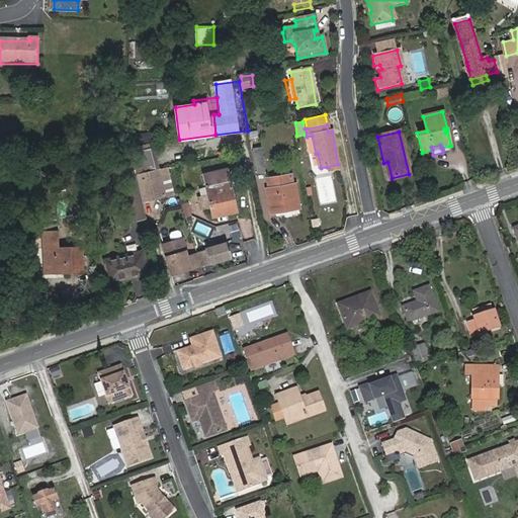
[(252,149),(257,176),(265,174),(260,148),(252,149)]
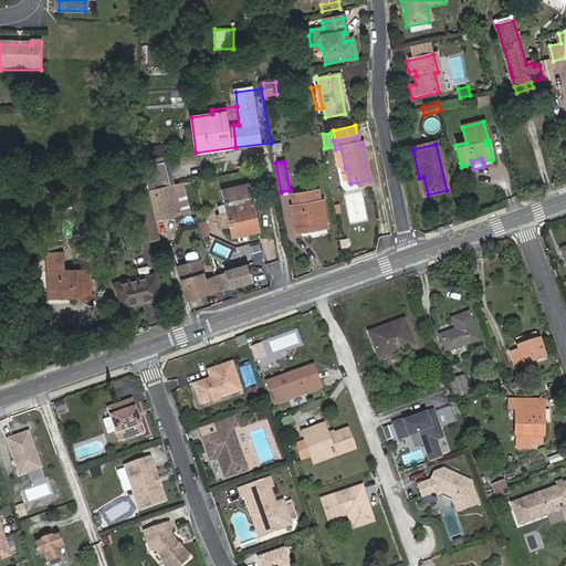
[(148,191),(150,200),(155,220),(161,219),(155,190),(173,186),(167,163),(143,168),(148,191)]
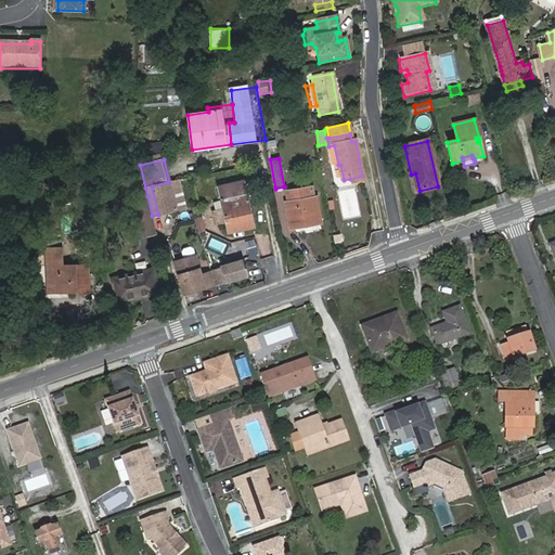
[(218,186),(227,232),(254,226),(249,203),(256,202),(252,180),(218,186)]
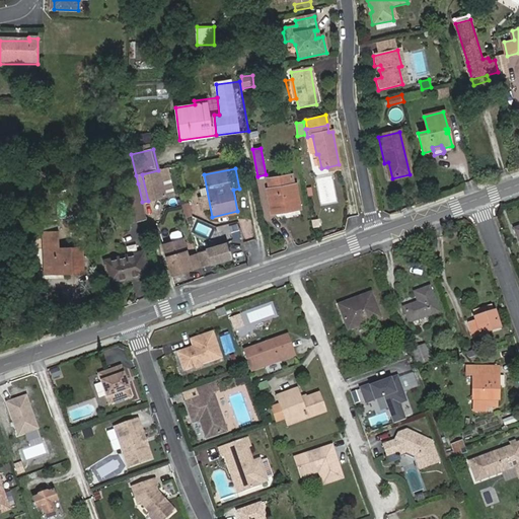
[(142,174),(148,201),(165,197),(158,170),(142,174)]
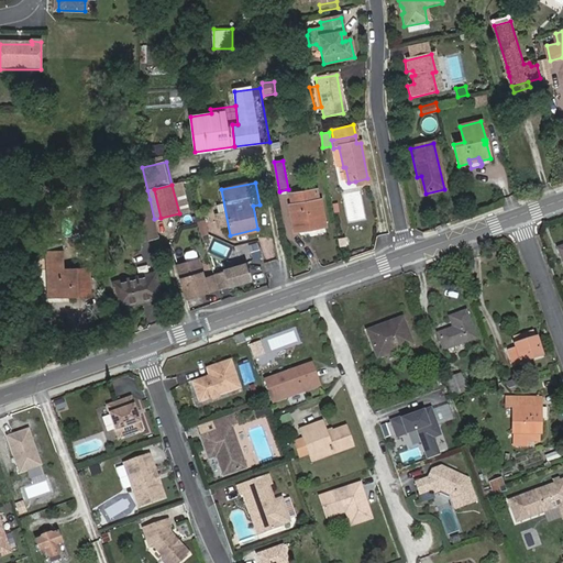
[(302,199),(306,199),(317,196),(316,189),(301,192),(302,199)]
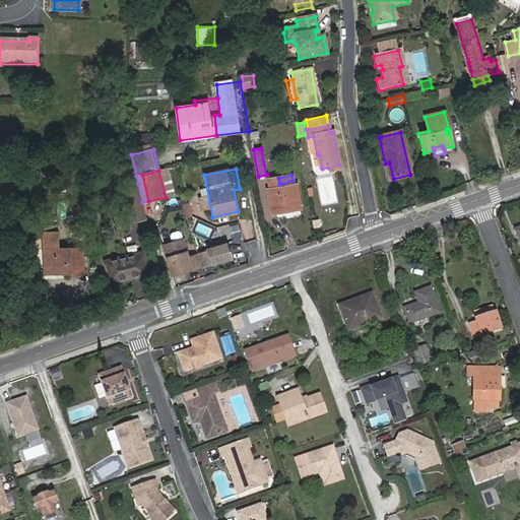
[(265,181),(268,190),(282,188),(282,184),(279,184),(278,178),(265,181)]
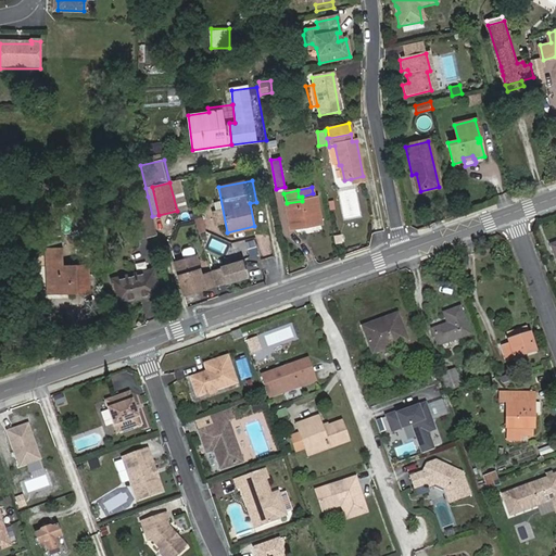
[(302,201),(287,203),(291,229),(320,225),(316,199),(315,197),(314,198),(313,193),(302,197),(302,201)]
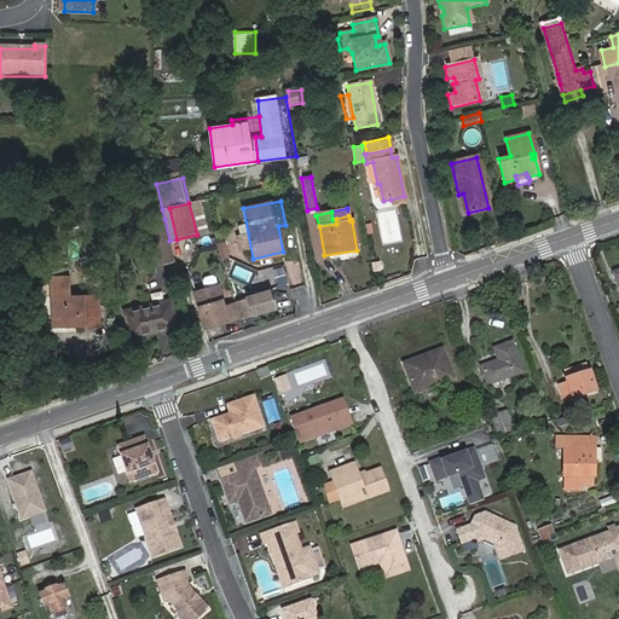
[(169,241),(165,219),(150,223),(158,265),(174,261),(169,241)]
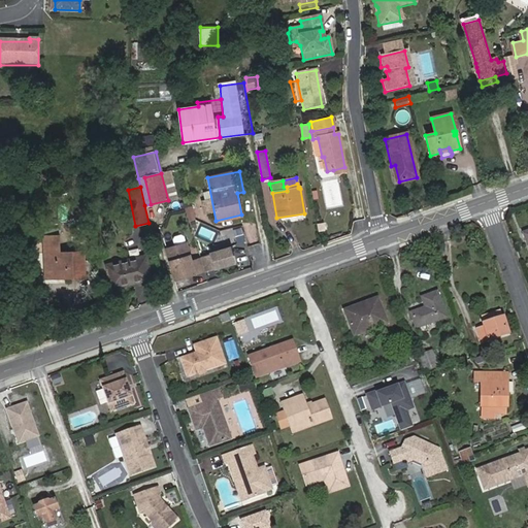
[(190,222),(197,220),(193,205),(186,207),(190,222)]
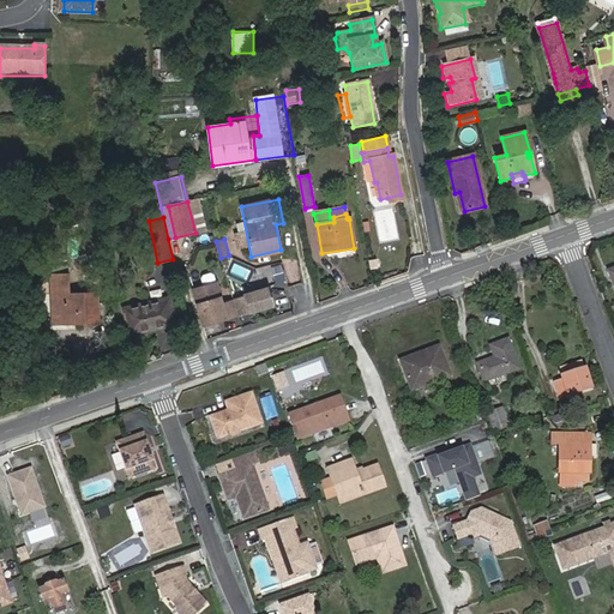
[(234,262),(228,274),(248,282),(253,269),(234,262)]
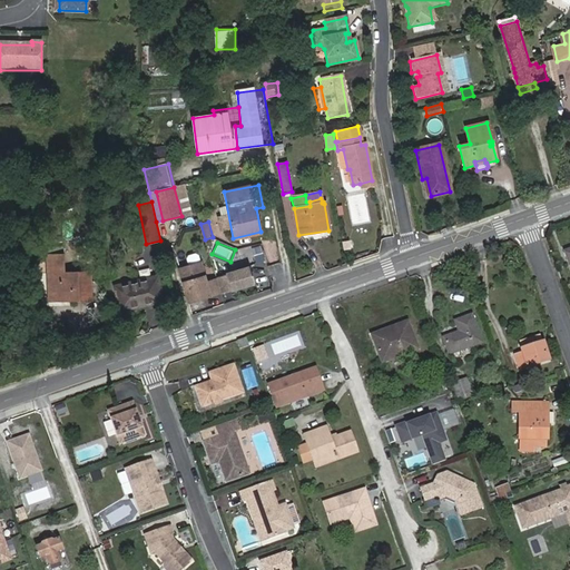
[(64,269),(64,252),(47,252),(49,298),(89,297),(89,268),(64,269)]
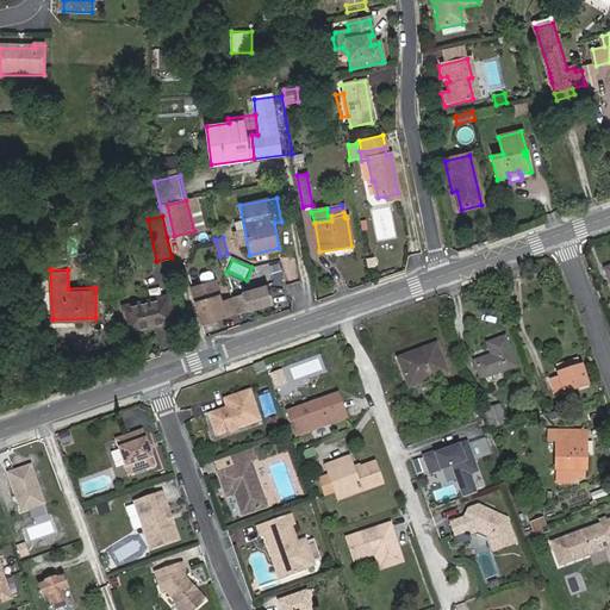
[(254,285),(266,282),(263,274),(253,278),(254,285)]
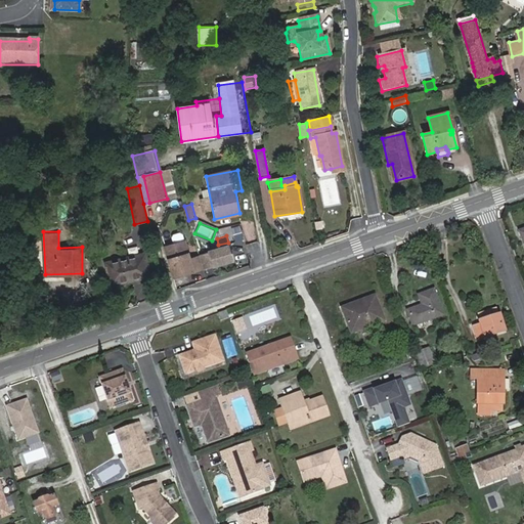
[(184,241),(165,247),(174,277),(204,268),(200,256),(189,259),(184,241)]
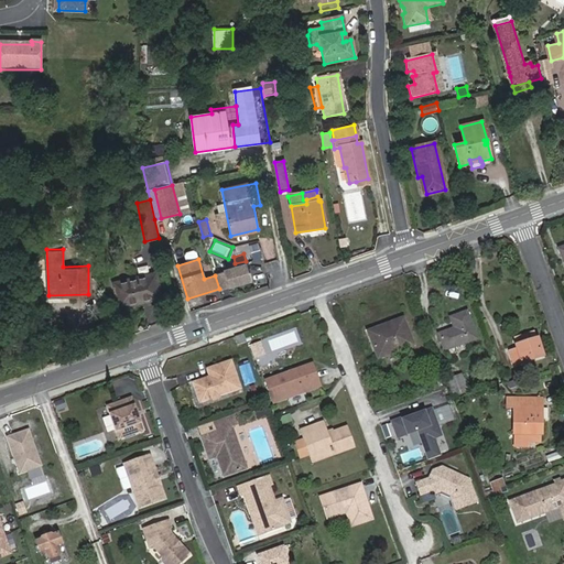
[(251,279),(247,263),(225,270),(225,271),(215,274),(215,275),(219,289),(251,279)]
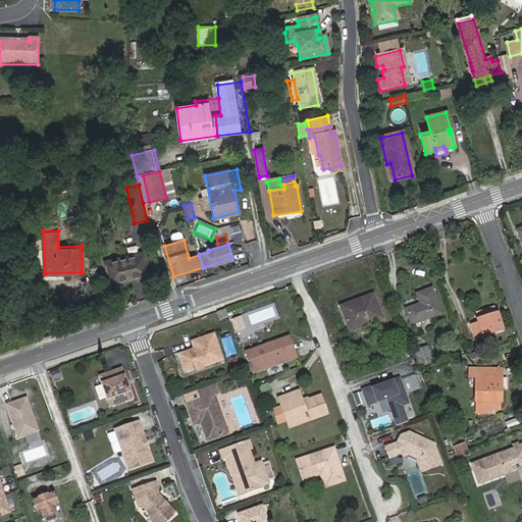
[(103,263),(108,284),(148,275),(143,254),(103,263)]
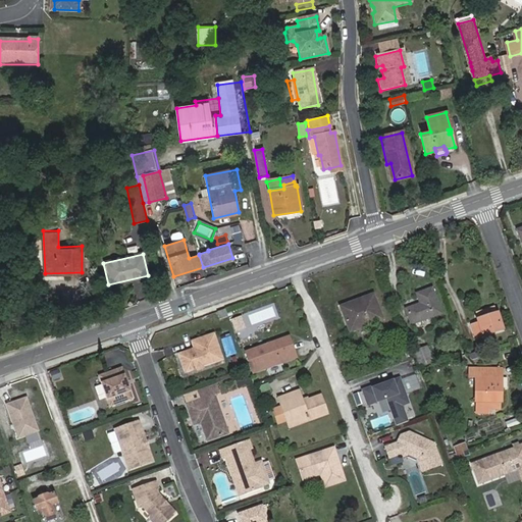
[(421,304),(406,309),(412,323),(441,314),(432,289),(418,294),(421,304)]
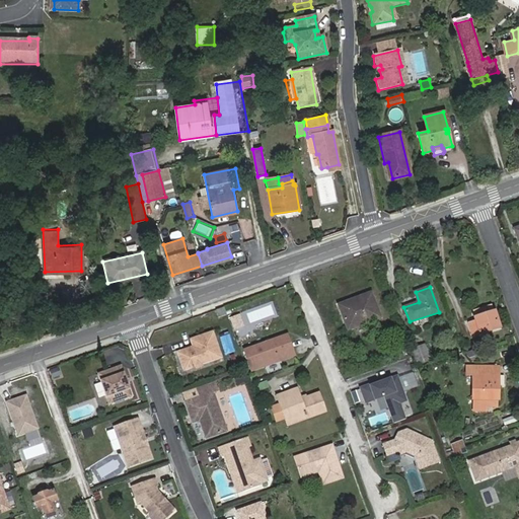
[(341,310),(349,331),(381,319),(372,294),(361,298),(362,302),(341,310)]
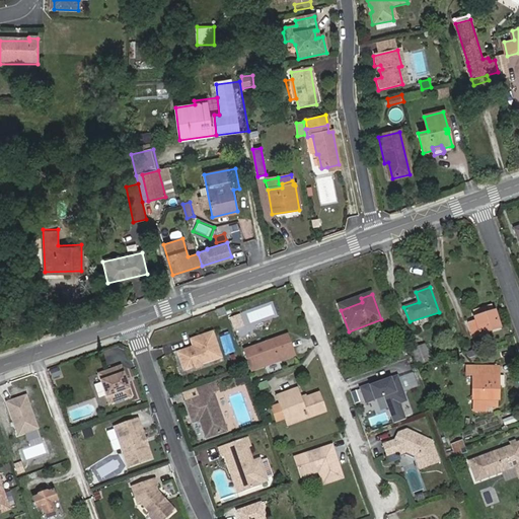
[(339,306),(341,310),(362,302),(361,298),(339,306)]
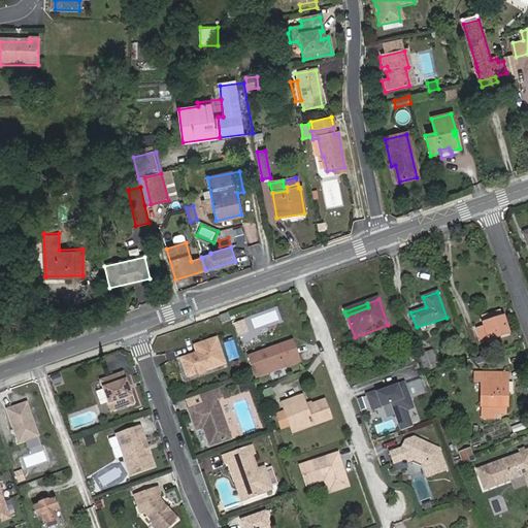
[(229,312),(221,316),(223,322),(232,319),(229,312)]
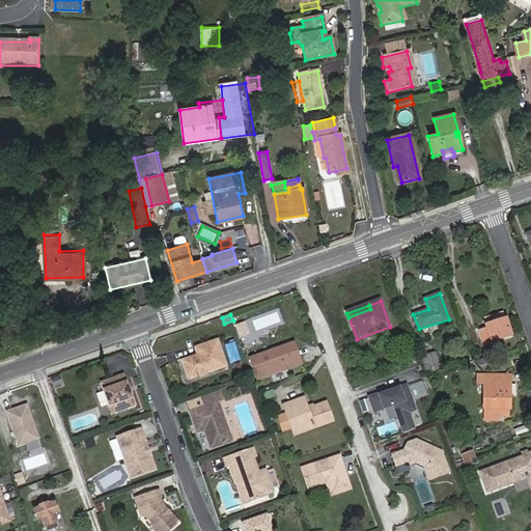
[(234,319),(239,336),(247,334),(243,317),(234,319)]
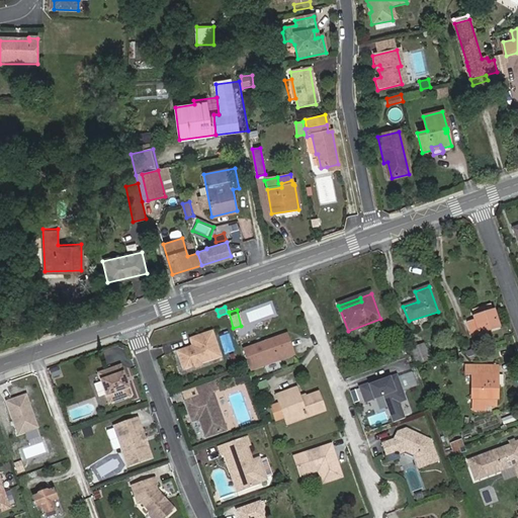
[(500,329),(495,312),(475,319),(476,322),(468,324),(473,338),(500,329)]
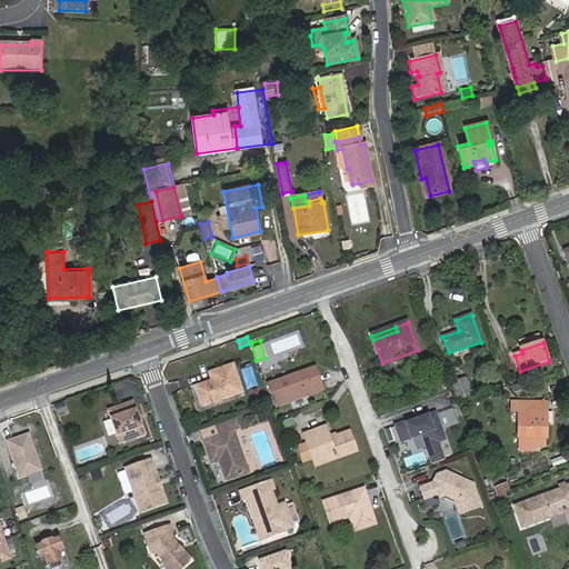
[(219,397),(220,397),(241,389),(235,370),(233,371),(230,362),(210,369),(213,380),(196,387),(202,403),(213,399),(215,399),(215,397),(218,396),(219,397)]
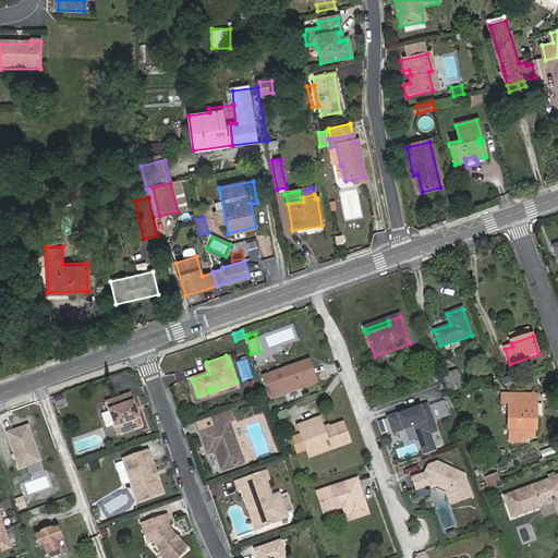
[(242,383),(254,379),(247,358),(237,361),(242,383)]
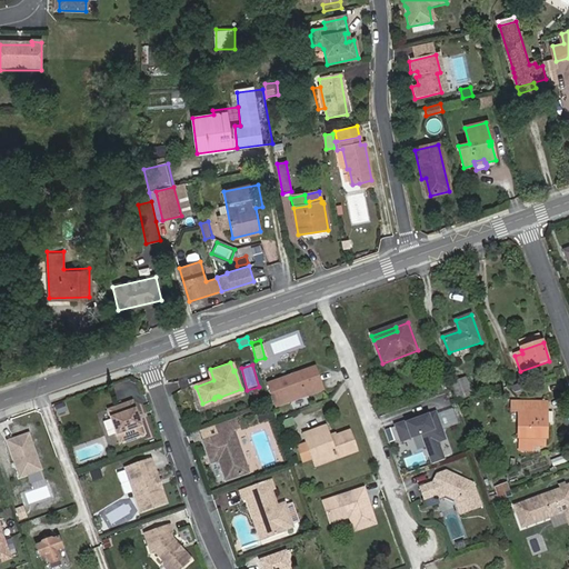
[(316,368),(269,385),(278,407),(323,389),(316,368)]
